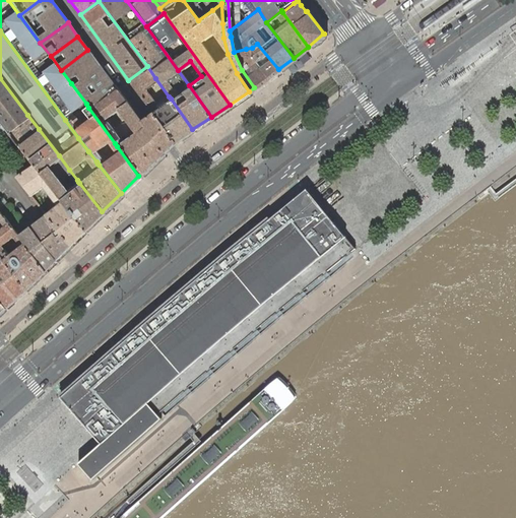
[(246,49),(267,78),(278,69),(257,44),(252,48),(246,49)]
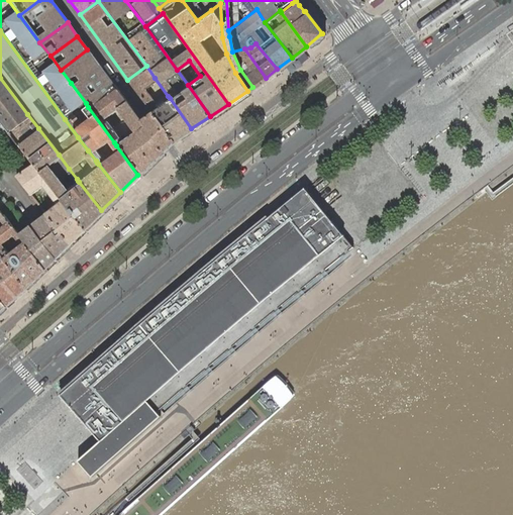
[(244,48),(232,52),(240,70),(252,87),(260,83),(266,78),(244,48)]
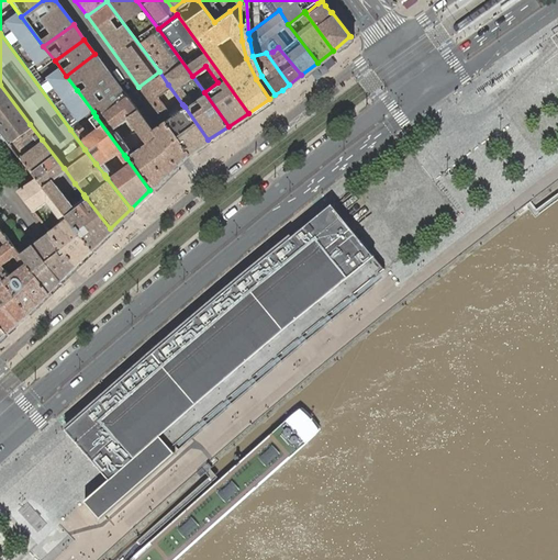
[(95,54),(66,76),(77,90),(105,69),(95,54)]
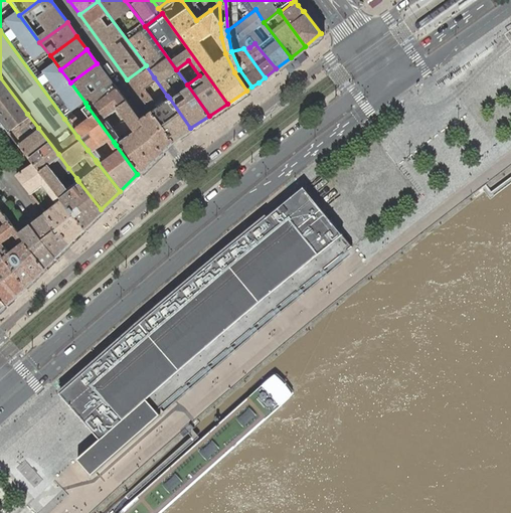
[(97,63),(70,82),(86,103),(88,107),(114,87),(97,63)]
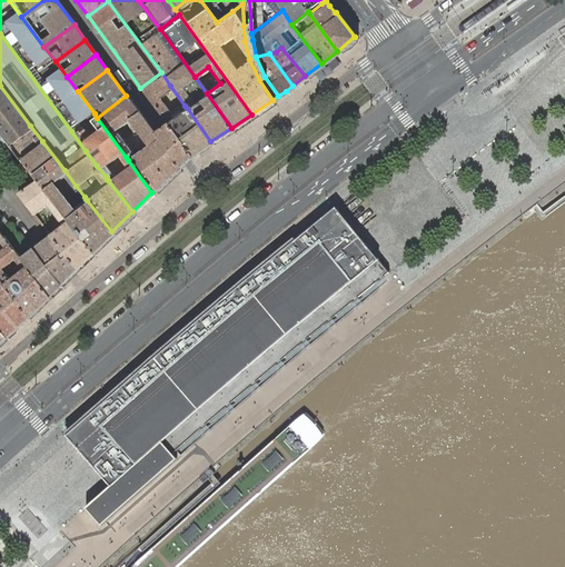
[(165,121),(190,155),(210,141),(187,108),(185,106),(176,112),(171,116),(169,113),(157,97),(170,86),(161,72),(140,88),(165,121)]
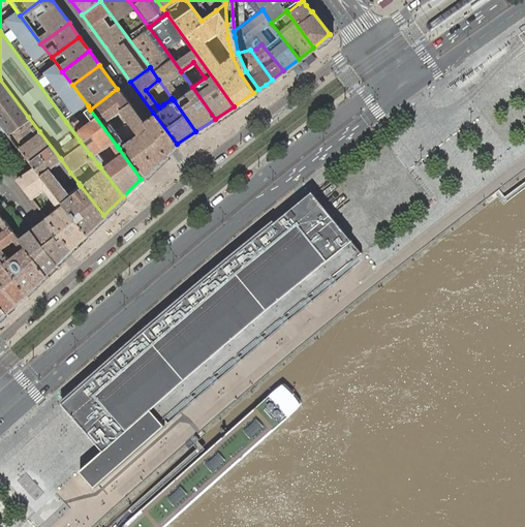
[(28,117),(0,80),(0,125),(6,133),(28,117)]
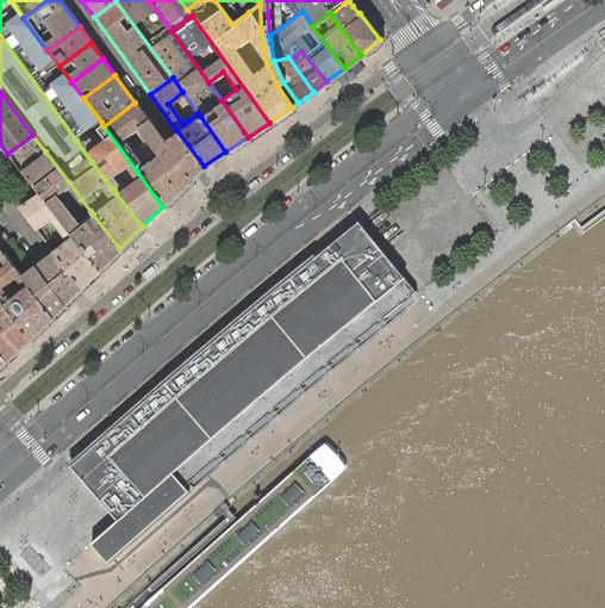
[(104,126),(135,168),(137,172),(162,206),(191,179),(162,140),(135,103),(104,126)]
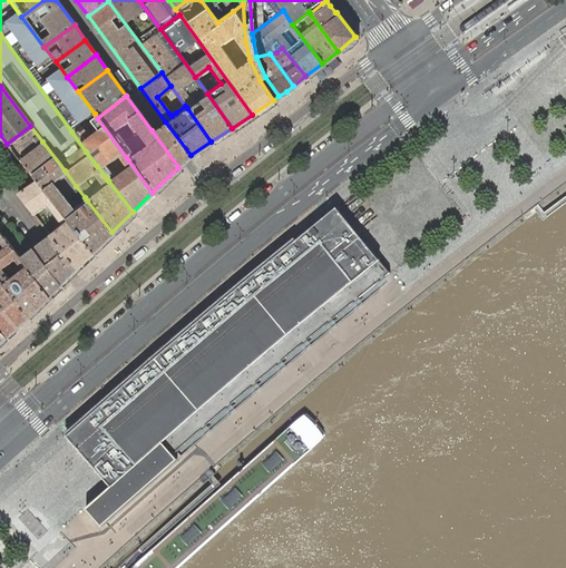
[(178,167),(184,160),(189,156),(165,121),(160,124),(152,130),(178,167)]
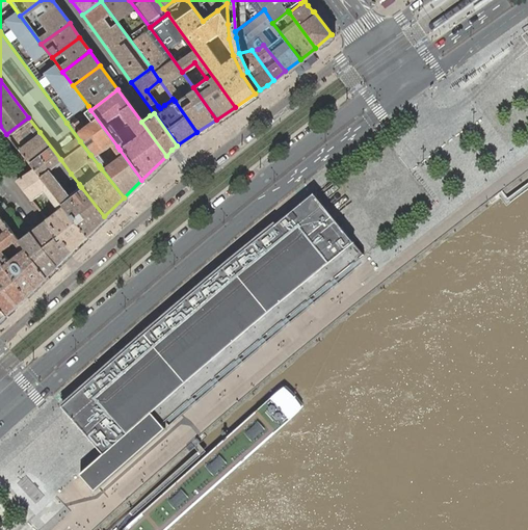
[(154,113),(177,146),(178,144),(154,113)]
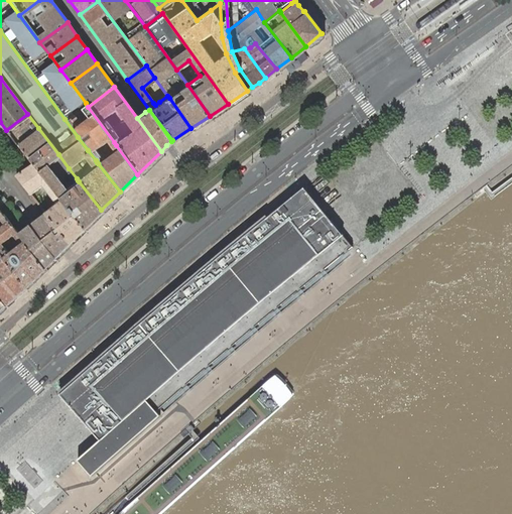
[(38,128),(27,114),(6,130),(17,144),(32,163),(37,170),(44,179),(59,199),(83,228),(101,210),(79,181),(67,190),(56,177),(45,164),(58,154),(38,128)]
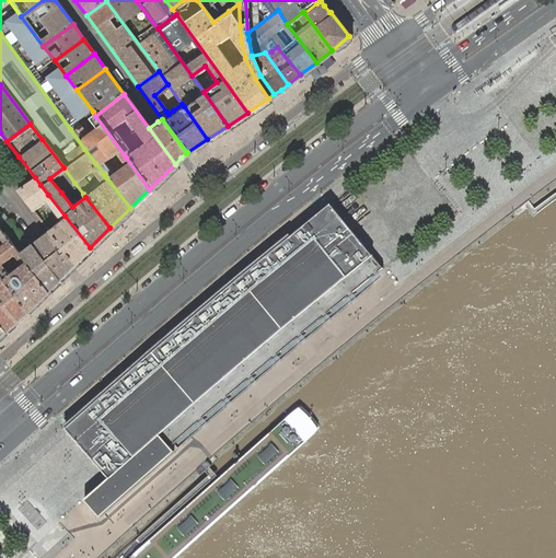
[(49,178),(61,193),(74,183),(64,167),(49,178)]
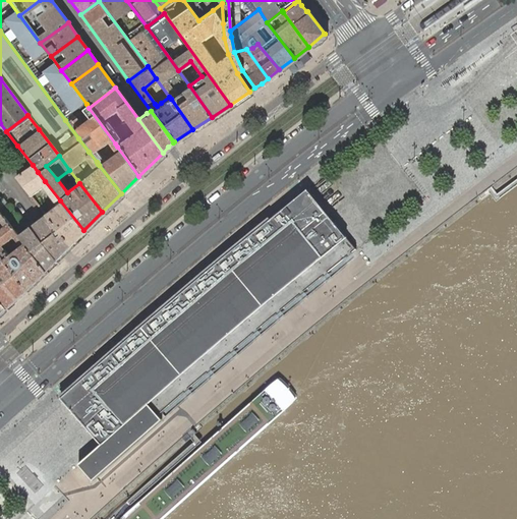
[(18,182),(29,194),(36,204),(43,214),(68,245),(83,230),(60,200),(45,181),(38,172),(33,165),(14,176),(18,182)]
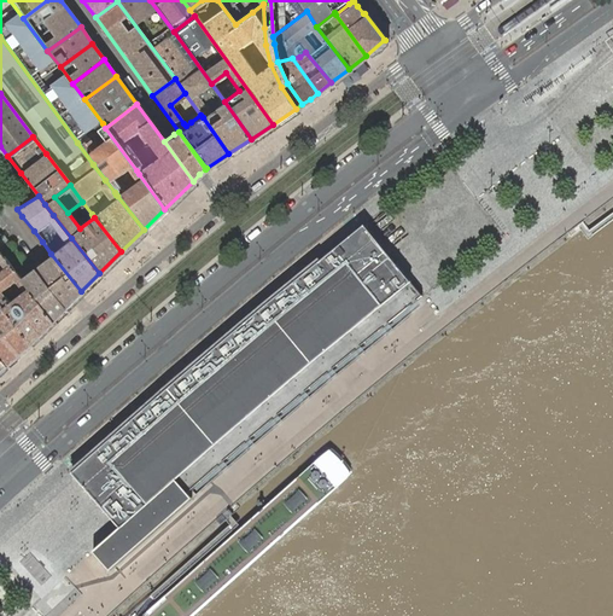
[(362,221),(316,259),(261,303),(164,385),(82,458),(68,470),(81,484),(93,498),(117,526),(89,550),(106,569),(188,497),(184,490),(420,292),(362,221)]
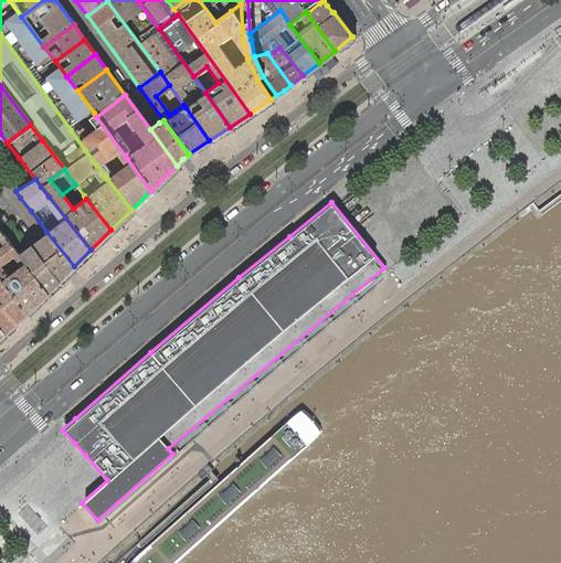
[(59,282),(74,266),(46,232),(35,241),(30,244),(30,245),(59,282)]
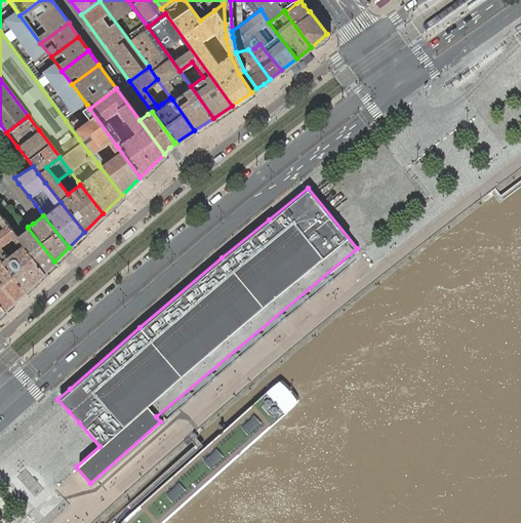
[(16,237),(5,223),(2,218),(0,216),(0,259),(25,291),(43,272),(22,243),(16,237)]
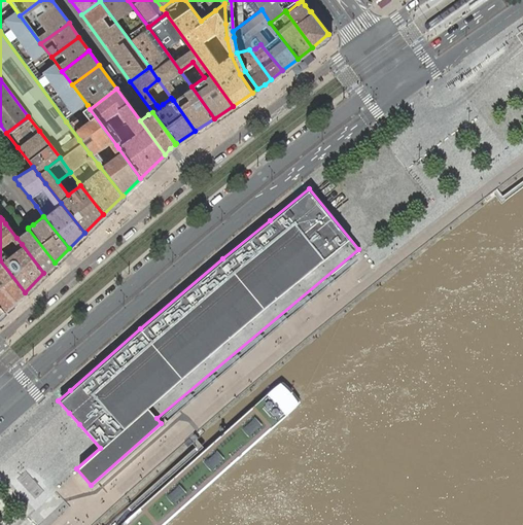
[(49,267),(55,263),(28,229),(25,231),(23,233),(16,238),(22,244),(43,273),(49,267)]
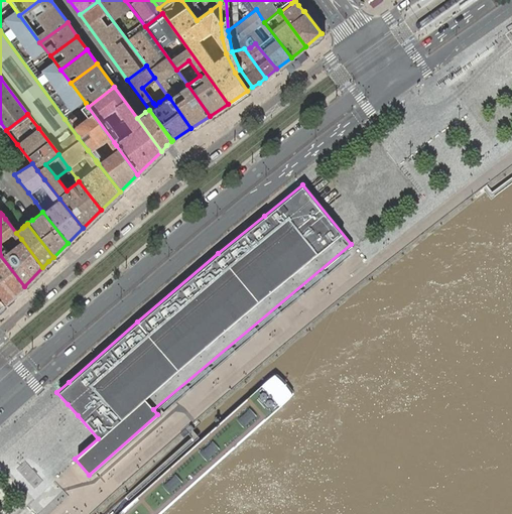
[(0,300),(3,304),(24,286),(0,255),(0,300)]
